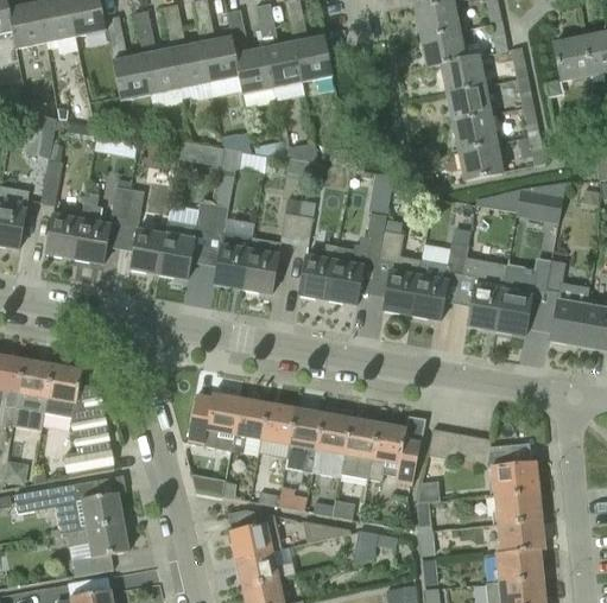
[(0,0),(0,32),(12,30),(6,0),(0,0)]
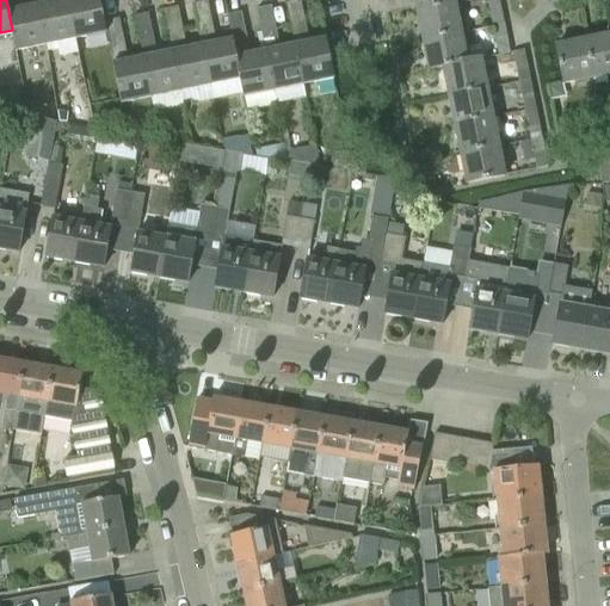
[(17,48),(47,42),(38,1),(24,5),(23,0),(6,0),(12,30),(17,48)]
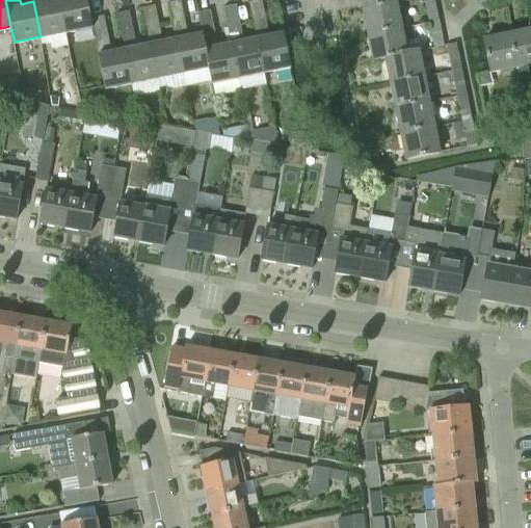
[(41,36),(67,31),(60,0),(33,0),(33,1),(41,36)]
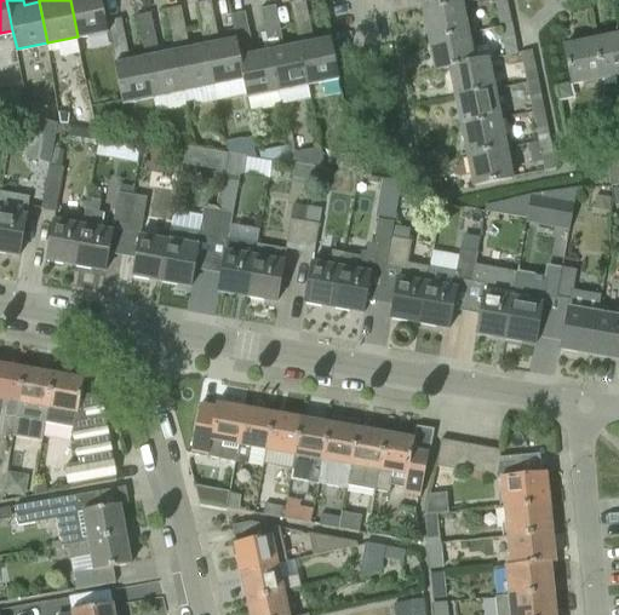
[(70,0),(78,36),(109,30),(107,18),(102,0),(70,0)]
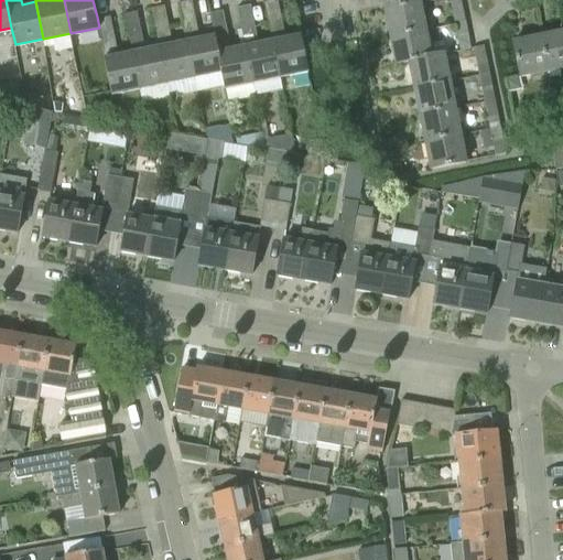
[(179,0),(186,39),(187,39),(195,75),(222,70),(223,70),(215,33),(201,36),(196,19),(193,0),(179,0)]
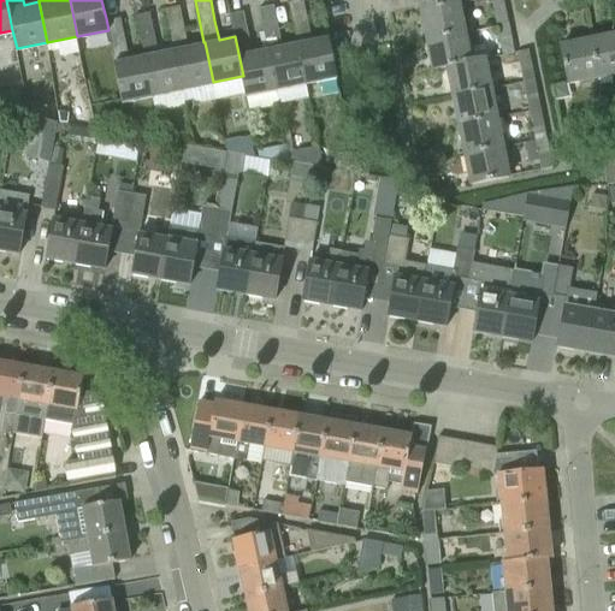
[(420,7),(426,36),(465,28),(459,0),(420,7)]
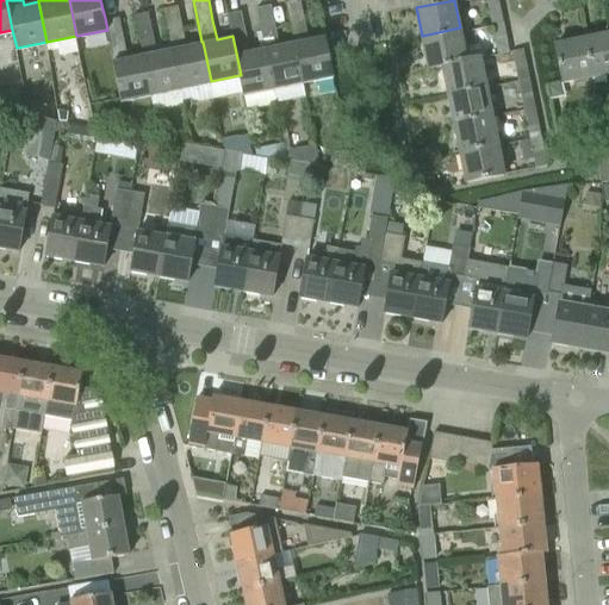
[(489,0),(492,20),(504,18),(499,0),(489,0)]
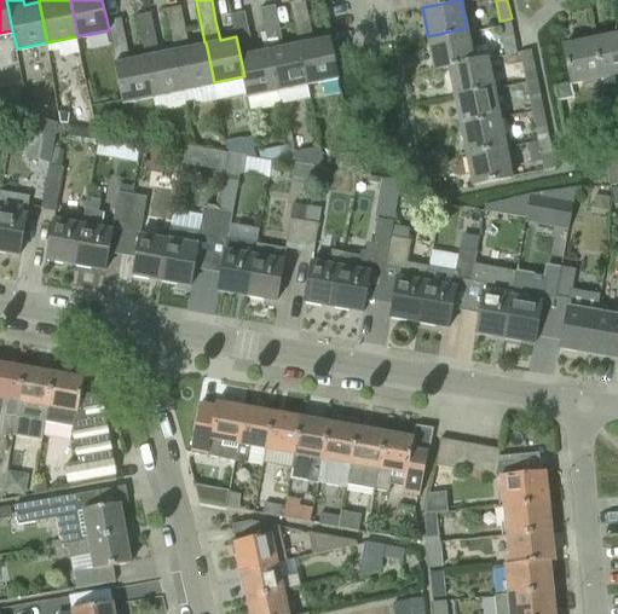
[(260,5),(269,48),(277,88),(307,82),(299,41),(284,45),(276,3),(273,3),(275,5),(263,7),(261,5),(260,5)]
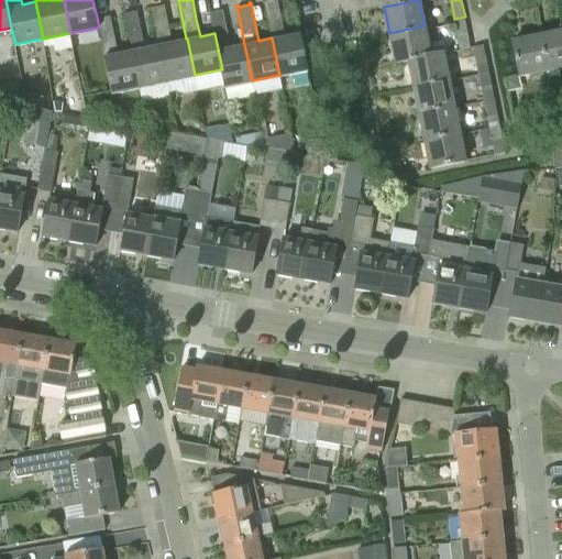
[(151,6),(160,44),(167,80),(195,75),(187,39),(186,39),(173,42),(164,3),(164,4),(152,8),(152,6),(151,6)]
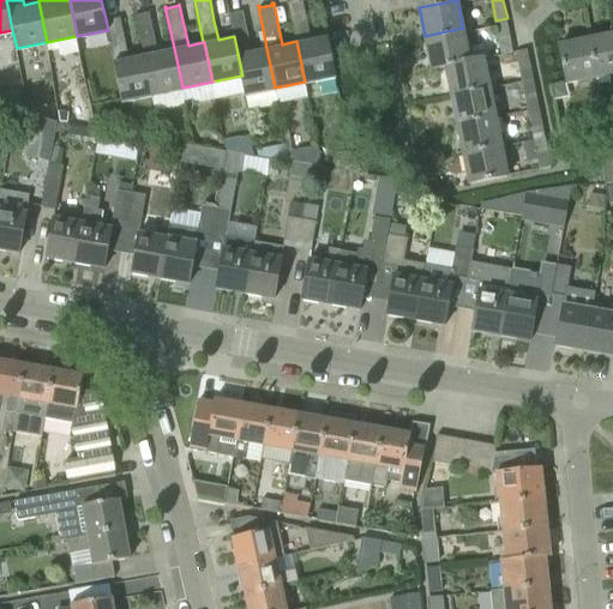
[(134,12),(144,54),(145,54),(154,95),(182,88),(174,48),(158,52),(150,10),(148,10),(149,12),(137,13),(137,12),(134,12)]
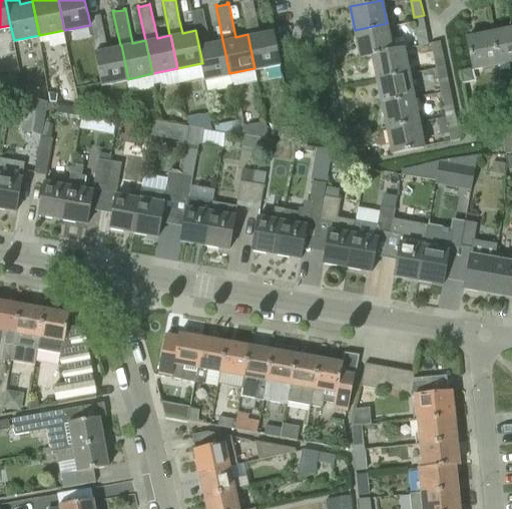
[(88,15),(90,25),(92,34),(103,84),(128,79),(121,45),(120,45),(108,48),(100,12),(88,15)]
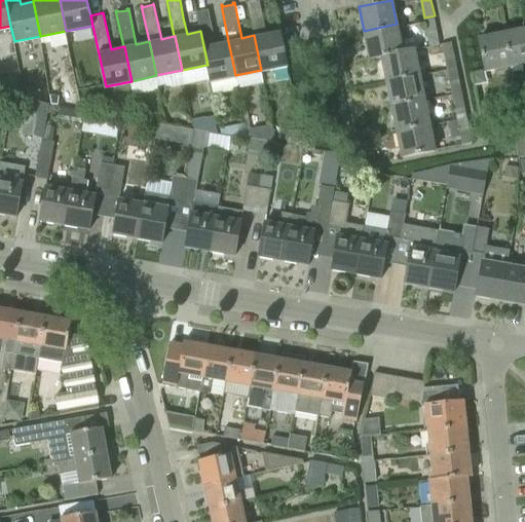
[(435,15),(424,17),(430,44),(440,42),(435,15)]
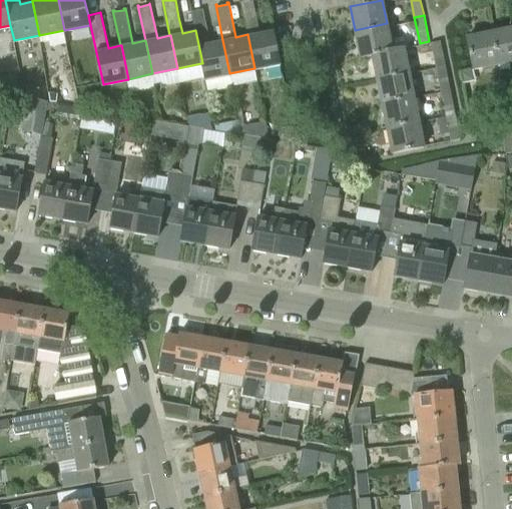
[(247,34),(254,68),(281,63),(274,29),(260,32),(257,16),(244,19),(247,34)]
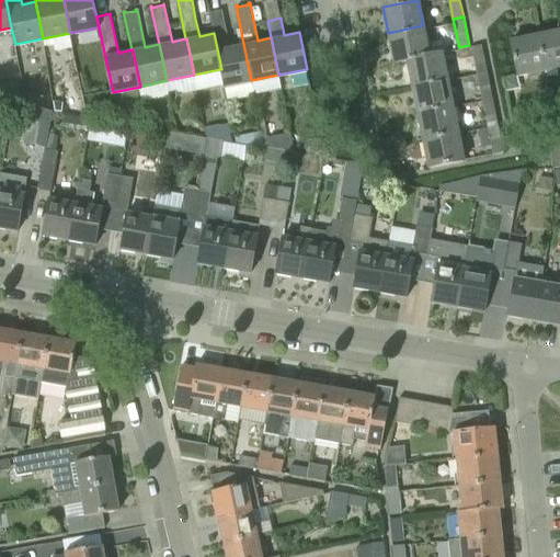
[(393,61),(407,58),(429,54),(429,53),(423,25),(388,33),(393,61)]
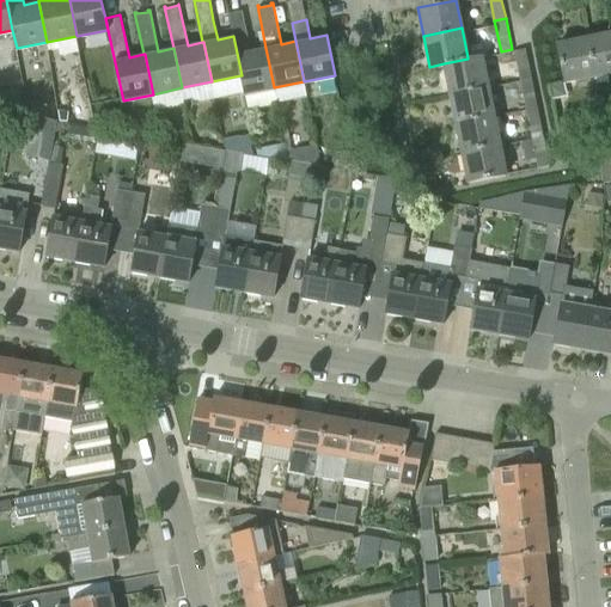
[(610,30),(588,36),(597,74),(610,71),(610,30)]
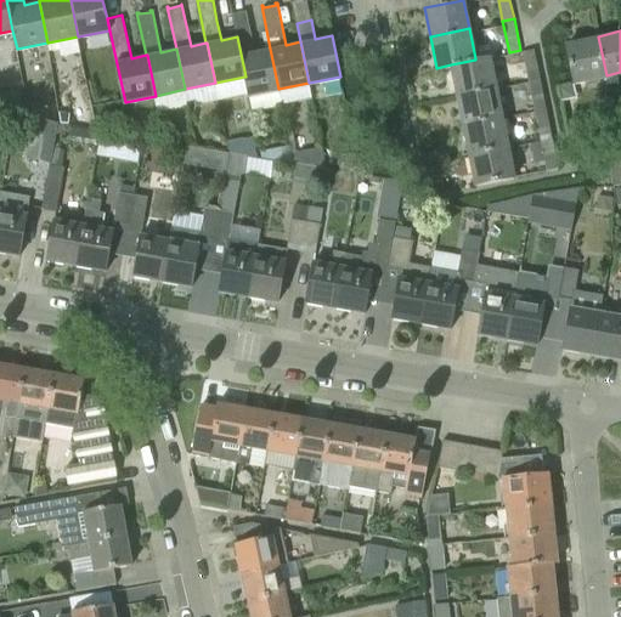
[(237,35),(237,37),(246,77),(244,77),(248,96),(278,89),(270,49),(255,51),(252,32),(237,35)]
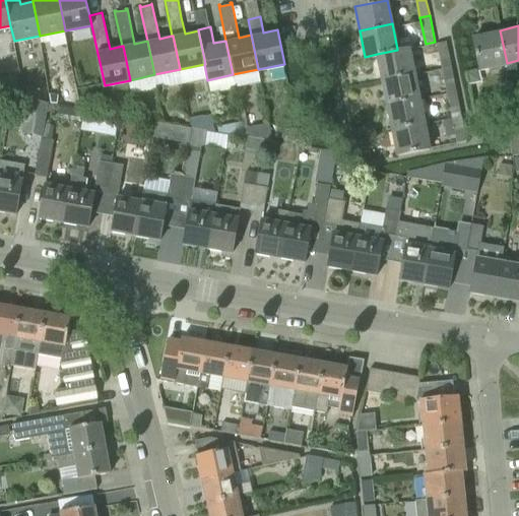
[(507,63),(500,30),(473,36),(479,68),(490,66),(491,72),(508,68),(507,63)]
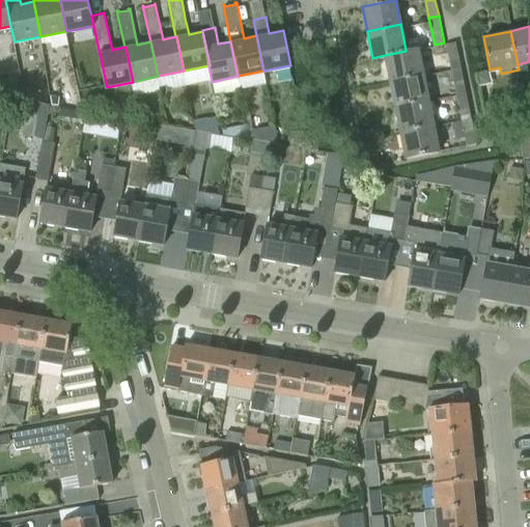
[(447,42),(452,68),(462,66),(456,40),(447,42)]
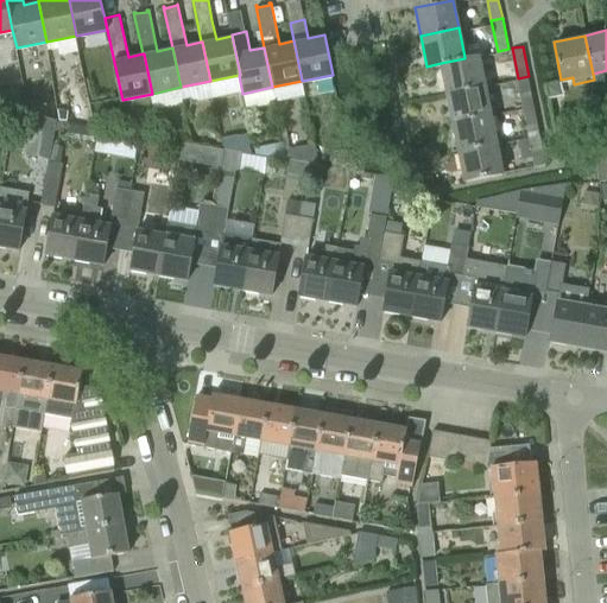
[(441,63),(447,93),(485,84),(479,55),(465,57),(465,58),(441,63)]
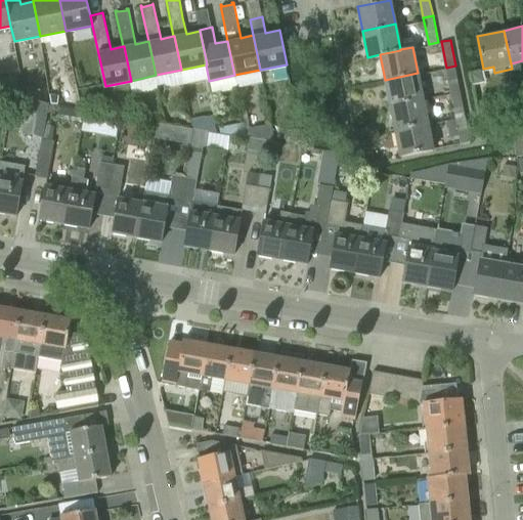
[(446,68),(451,92),(461,90),(455,66),(446,68)]
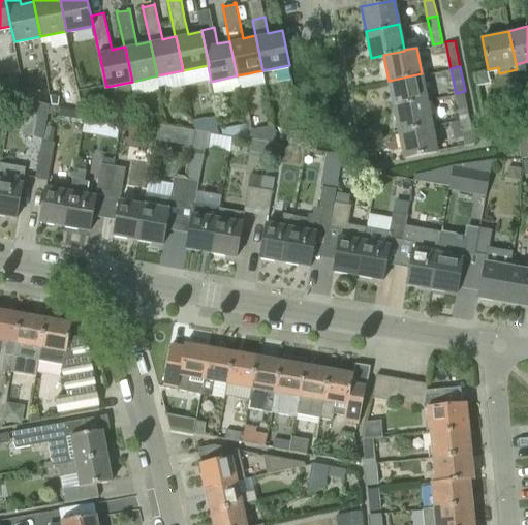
[(389,81),(394,105),(427,99),(422,73),(389,81)]
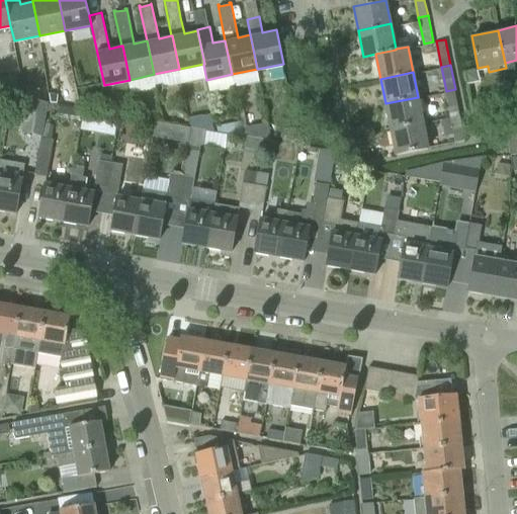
[(446,91),(450,114),(459,113),(455,89),(446,91)]
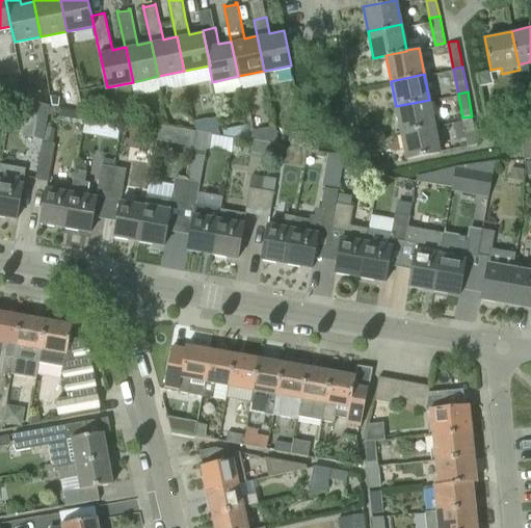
[(526,103),(524,94),(498,99),(484,101),(485,110),(499,108),(526,103)]
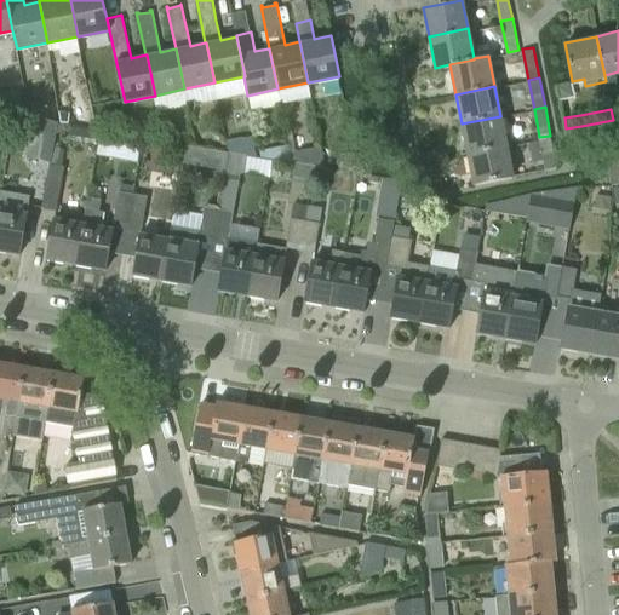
[(28,155),(50,159),(51,159),(53,144),(52,144),(57,120),(35,115),(28,155)]
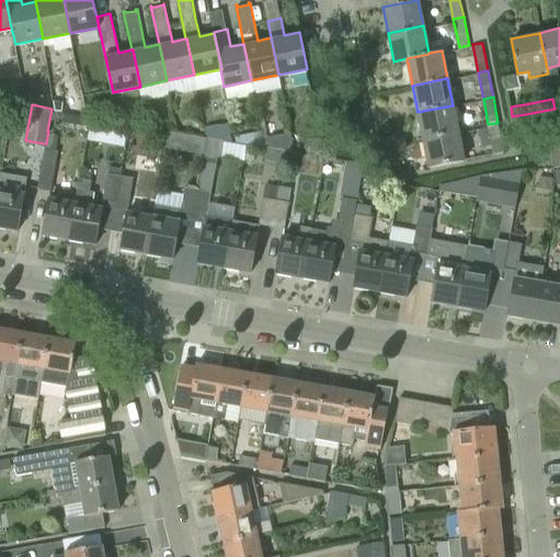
[(418,112),(422,136),(458,129),(453,105),(418,112)]
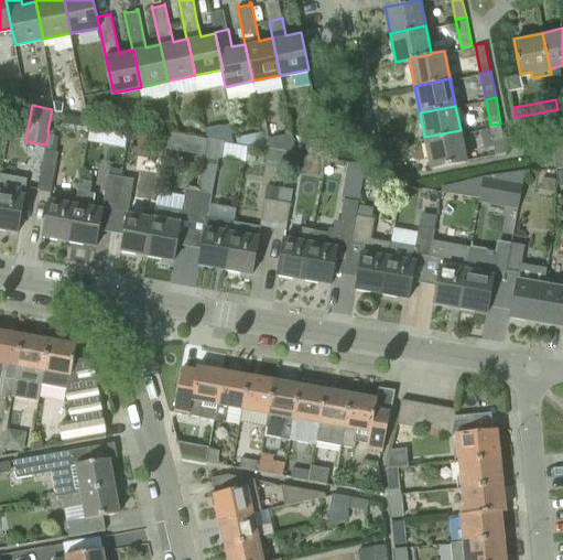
[(63,112),(61,124),(88,129),(90,117),(63,112)]
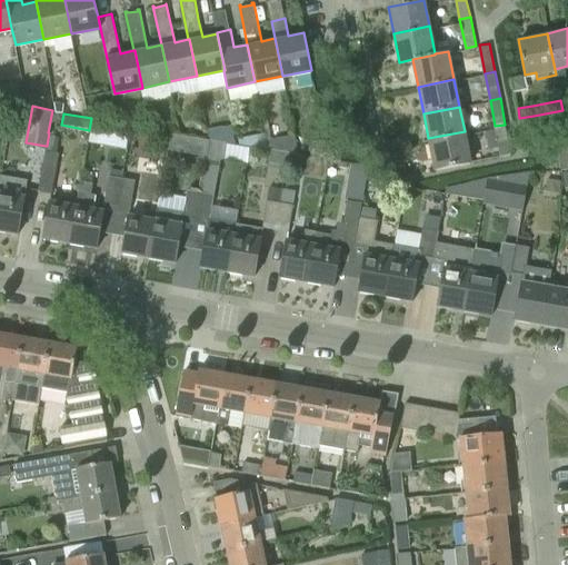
[(91,125),(88,140),(102,142),(105,127),(91,125)]
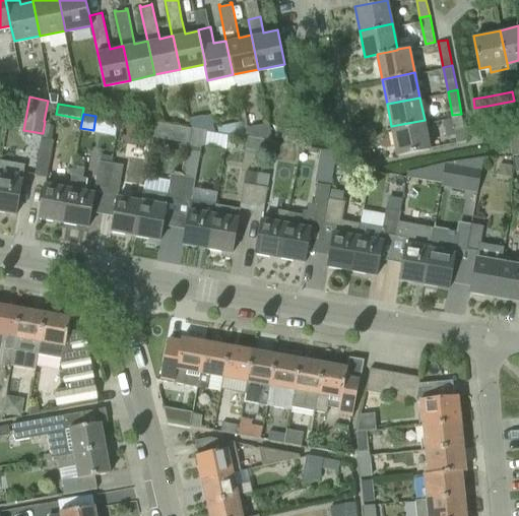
[(461,114),(452,115),(458,141),(466,139),(461,114)]
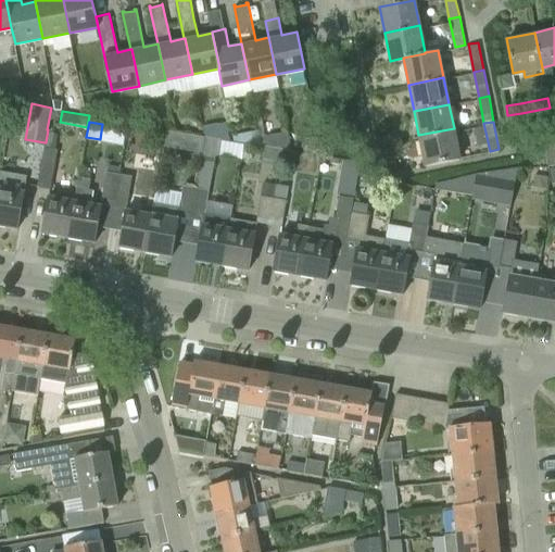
[(454,128),(418,135),(425,164),(459,157),(454,128)]
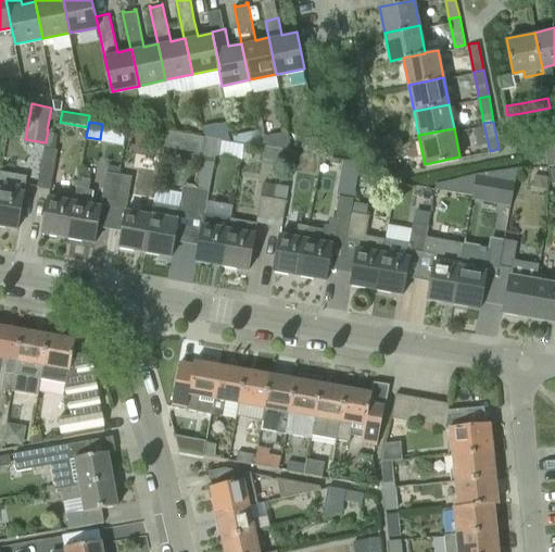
[(46,142),(45,142),(37,184),(50,187),(59,130),(48,129),(46,142)]
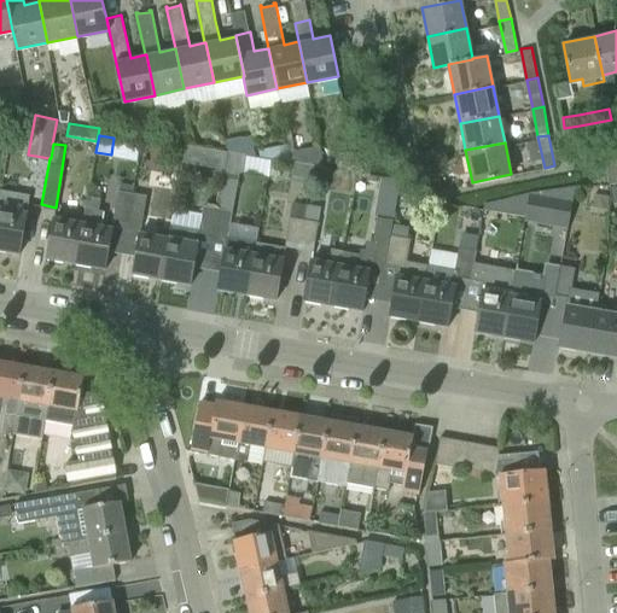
[(321,145),(296,150),(300,162),(324,156),(321,145)]
